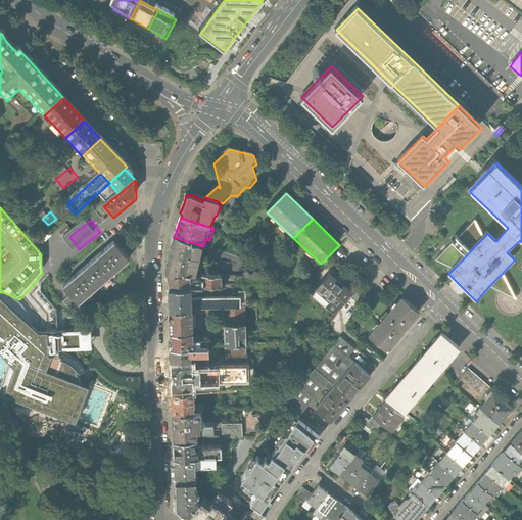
[(61,228),(69,237),(78,230),(70,221),(61,228)]
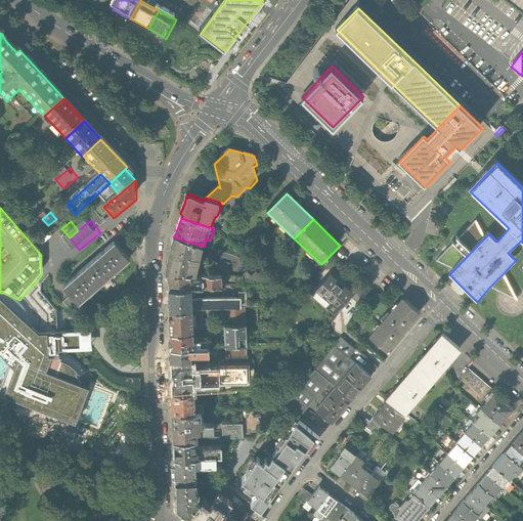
[(438,262),(454,269),(485,237),(477,222),(460,240),(458,237),(452,244),(454,246),(438,262)]
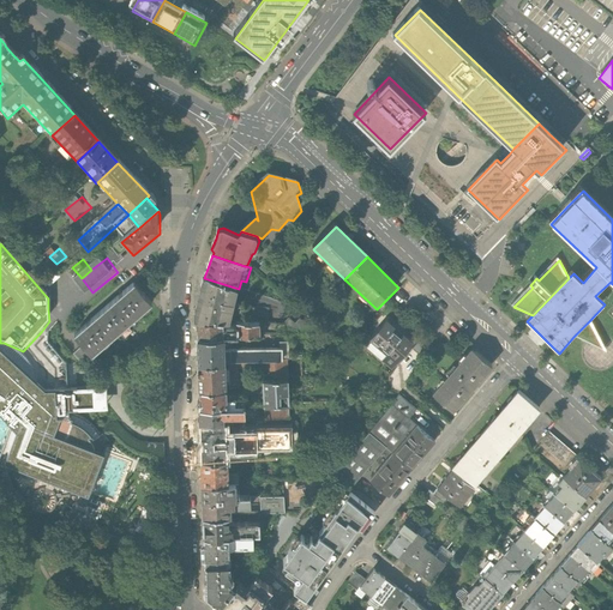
[(272,271),(265,265),(260,272),(268,278),(272,271)]
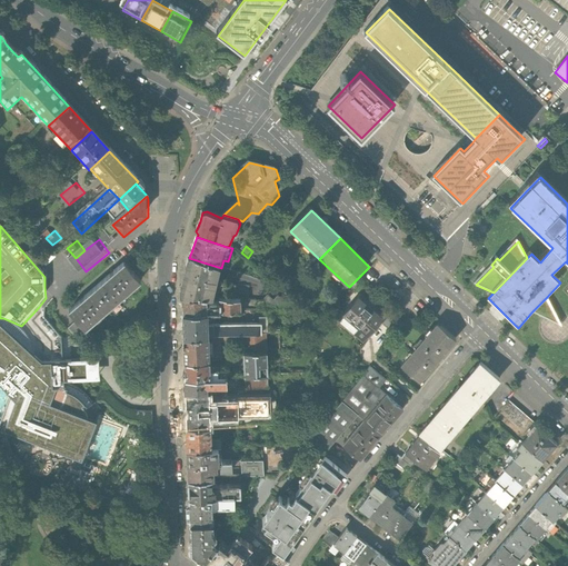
[(182,288),(182,300),(208,300),(215,300),(220,274),(221,268),(189,258),(188,262),(182,288)]
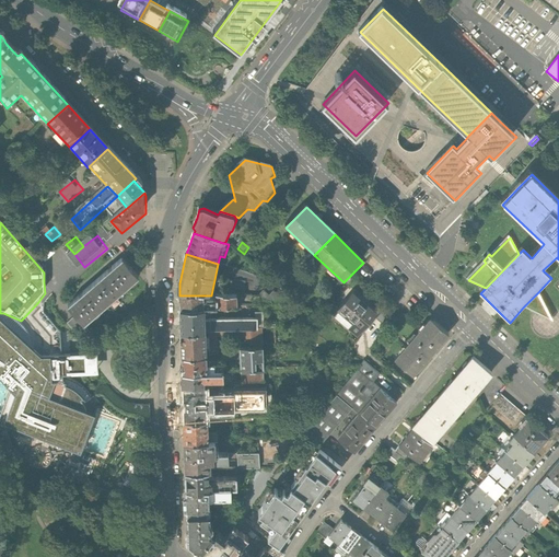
[(146,278),(129,259),(118,269),(88,296),(74,306),(83,316),(91,325),(146,278)]
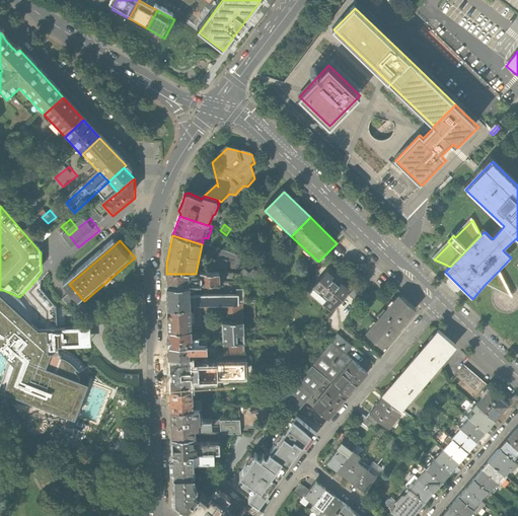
[(209,264),(208,276),(220,277),(228,277),(228,265),(209,264)]
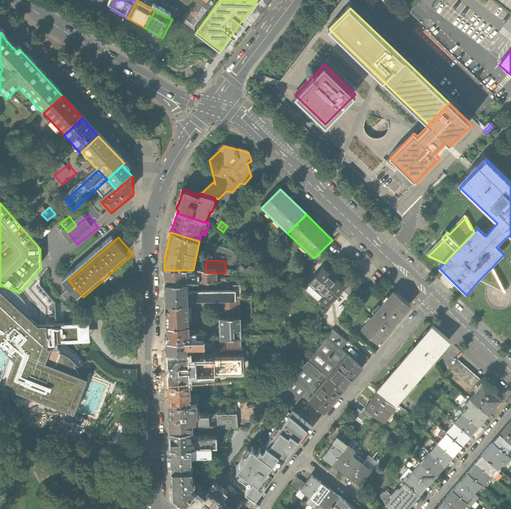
[(492,267),(478,281),(491,287),(505,294),(500,284),(492,267)]
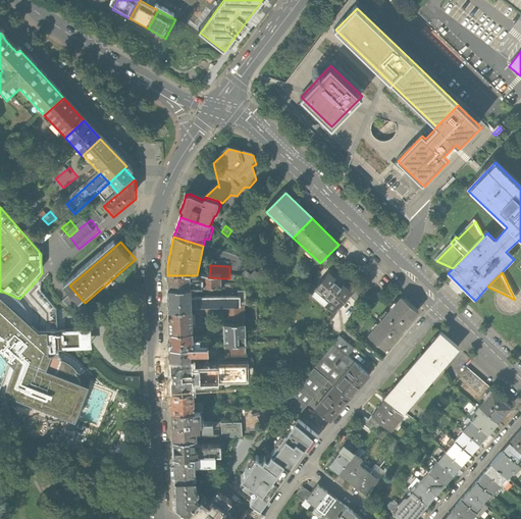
[(239,278),(239,288),(271,288),(275,283),(265,274),(262,278),(256,273),(252,277),(247,273),(243,278),(239,278)]
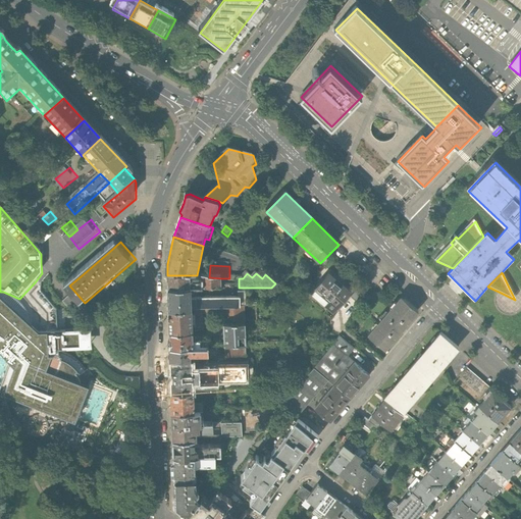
[(167,275),(168,291),(191,290),(191,282),(191,275),(167,275)]
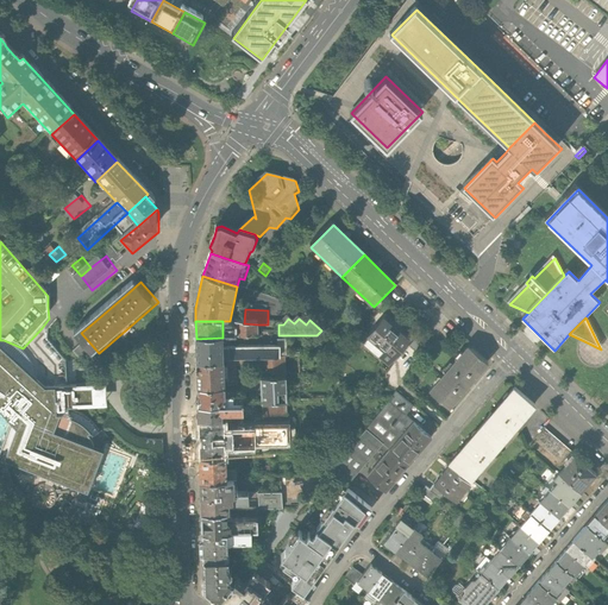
[(411,346),(384,322),(368,341),(384,355),(380,361),(389,371),(411,346)]
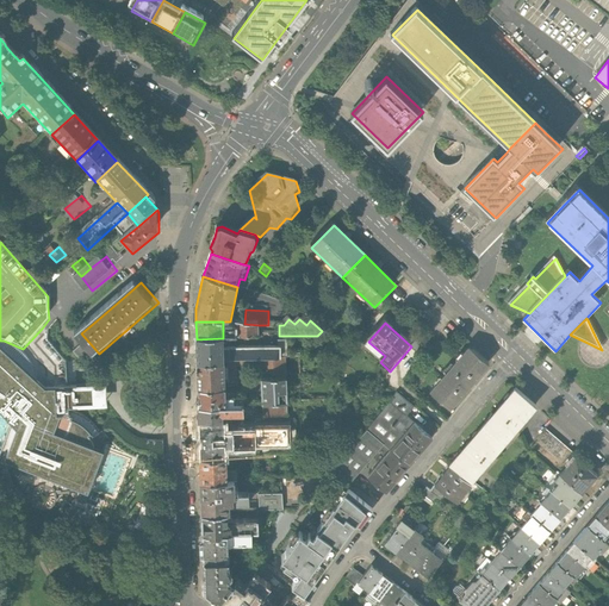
[(236,329),(223,330),(223,338),(225,338),(260,338),(259,325),(244,324),(236,324),(236,329)]
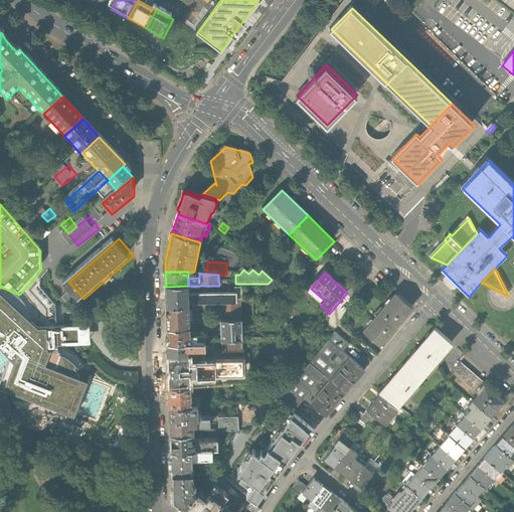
[(50,330),(51,353),(58,348),(89,345),(89,336),(89,329),(57,330),(56,310),(45,298),(40,291),(41,283),(35,278),(19,295),(3,288),(0,288),(0,296),(38,331),(50,330)]
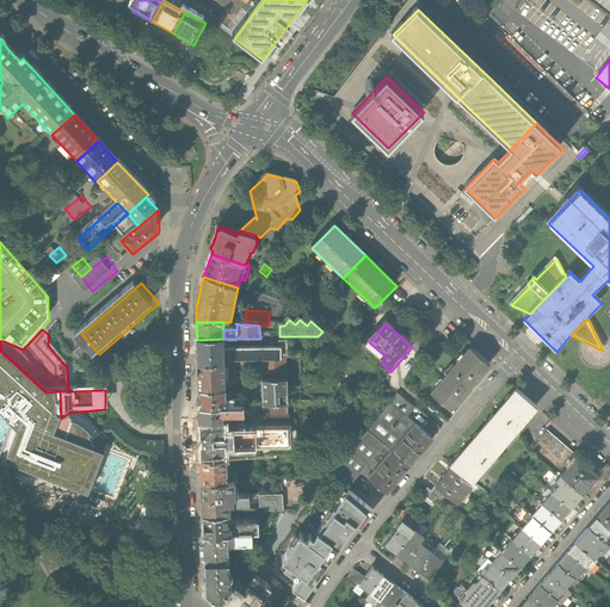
[(226,339),(223,339),(197,340),(198,364),(226,363),(226,351),(226,339)]
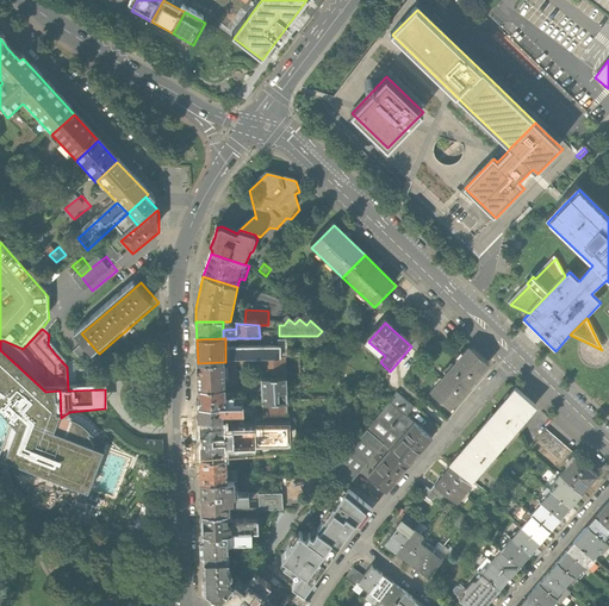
[(415,347),(427,356),(433,348),(421,338),(415,347)]
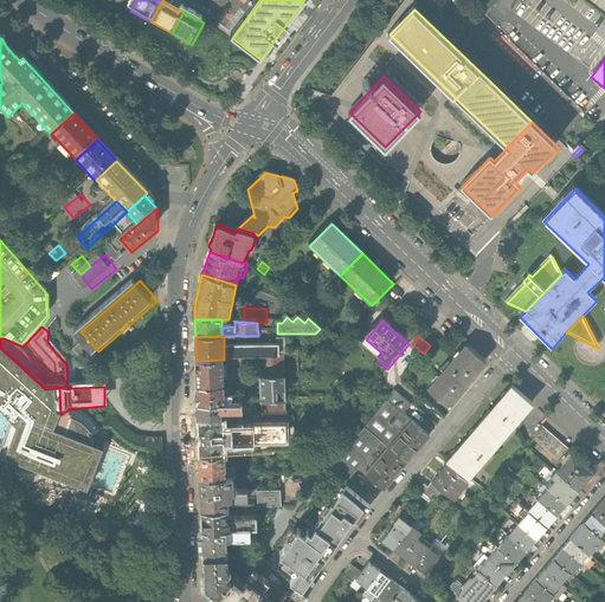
[(89,360),(98,351),(90,342),(81,350),(89,360)]
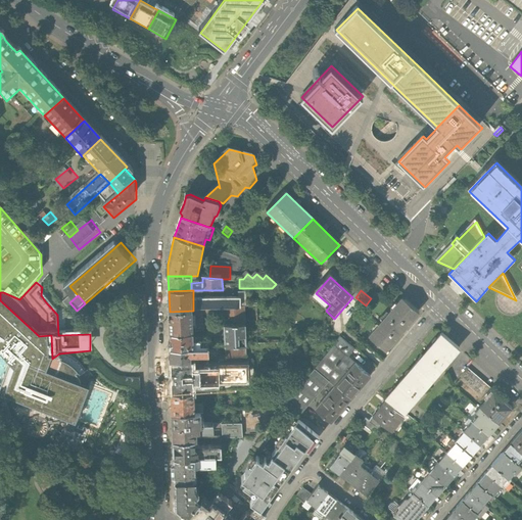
[(239,295),(239,299),(240,299),(240,310),(247,310),(247,295),(239,295)]
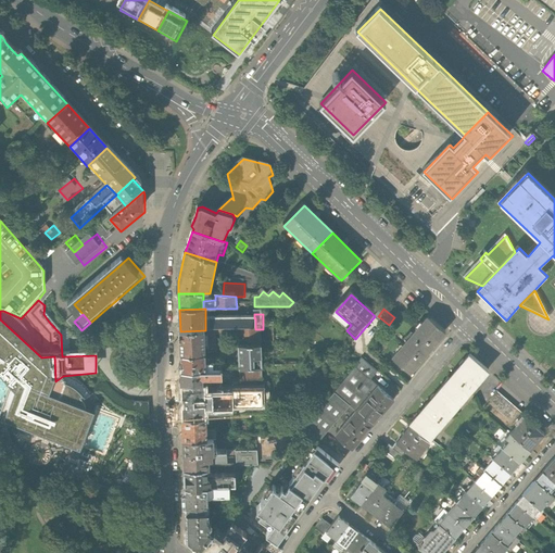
[(254,318),(205,319),(205,330),(255,329),(255,318),(254,318)]
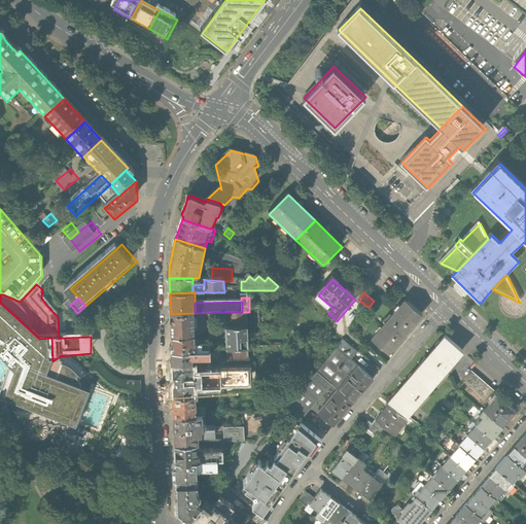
[(0,358),(10,370),(15,359),(28,364),(47,373),(53,361),(51,338),(39,339),(0,303),(0,358)]
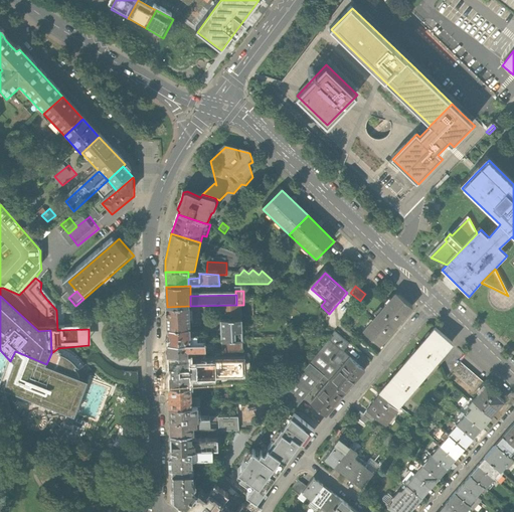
[(364,334),(382,349),(414,312),(396,296),(364,334)]
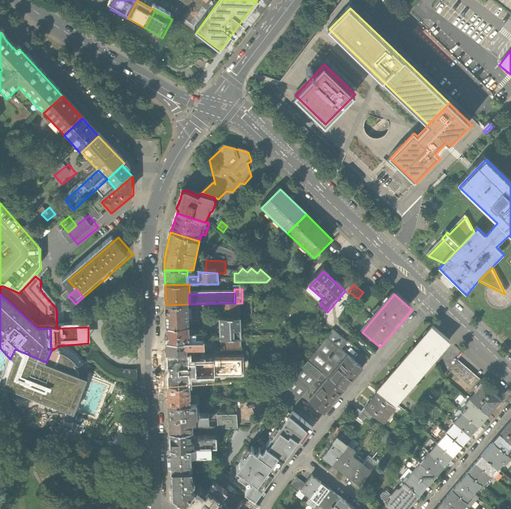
[(166,305),(167,326),(190,325),(189,304),(166,305)]
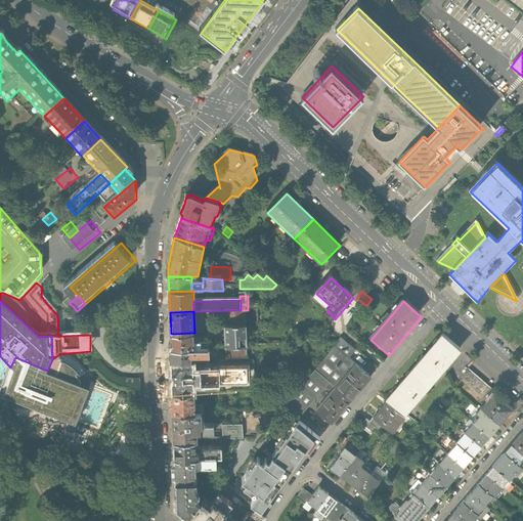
[(247,327),(225,328),(226,349),(248,348),(247,327)]
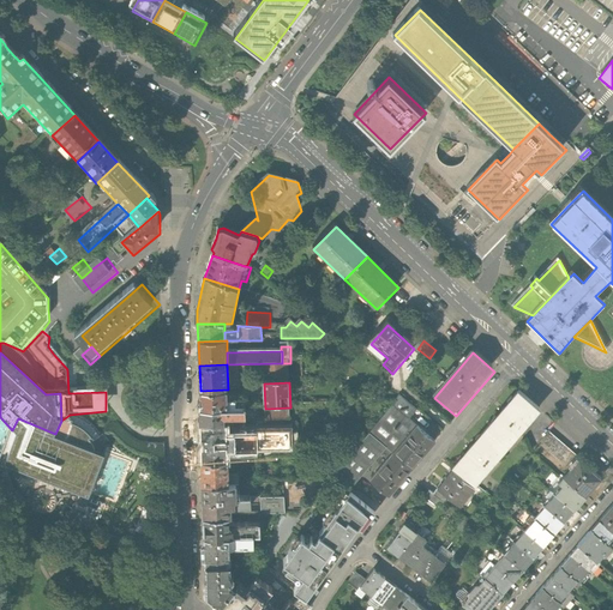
[(200,391),(200,410),(246,409),(246,400),(228,400),(228,390),(200,391)]
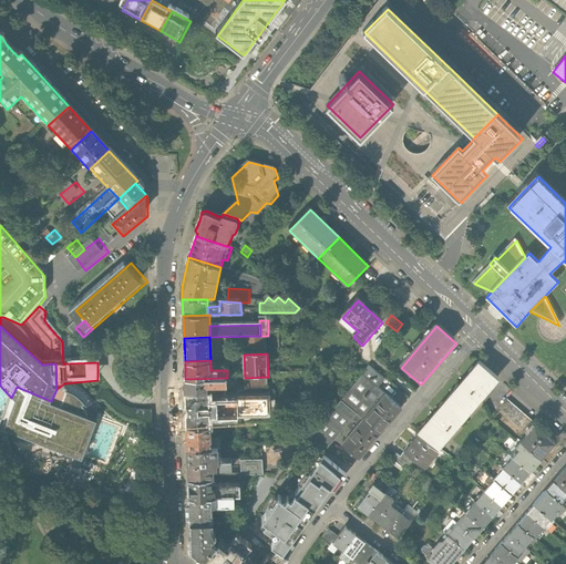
[(498,380),(480,365),(450,400),(469,416),(498,380)]
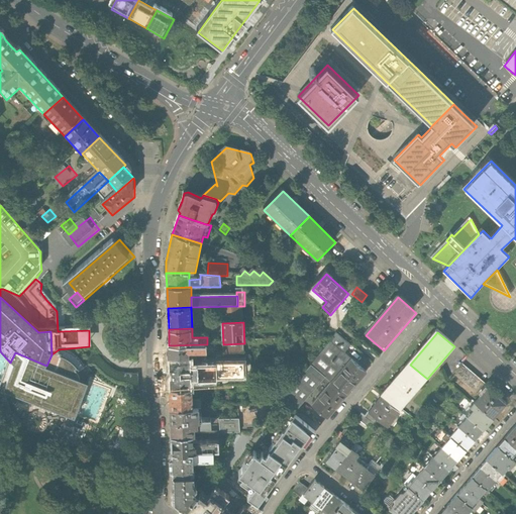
[(326,381),(331,386),(350,363),(344,357),(351,349),(337,337),(311,369),(326,381)]
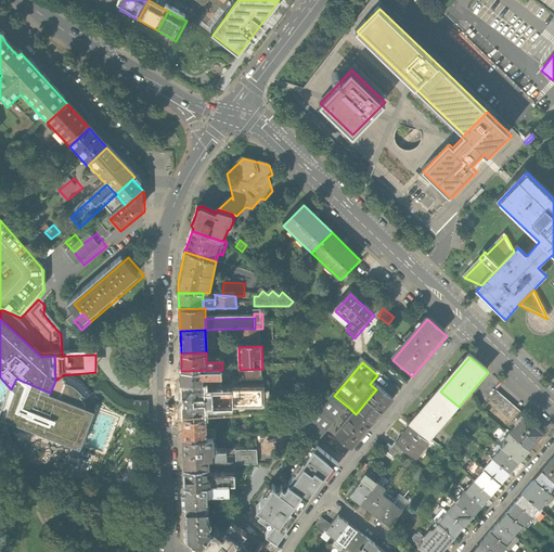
[(262,382),(262,369),(240,370),(240,383),(262,382)]
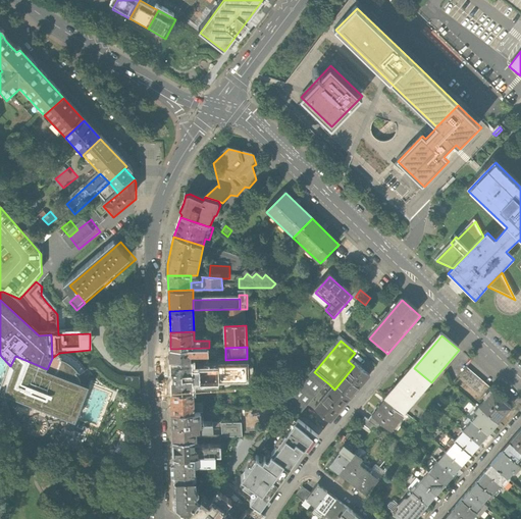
[(170,360),(170,362),(192,361),(192,359),(192,357),(209,356),(209,348),(170,349),(170,360)]
